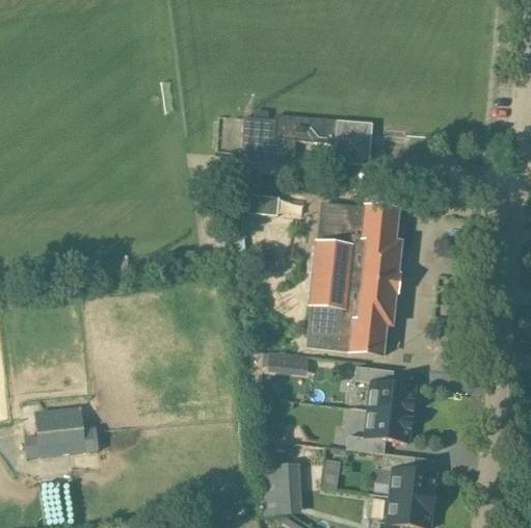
[(366,121),(338,119),(274,113),(274,119),(243,115),(240,151),(294,156),(295,139),(337,143),(335,161),(369,164),(372,122),(366,121)]
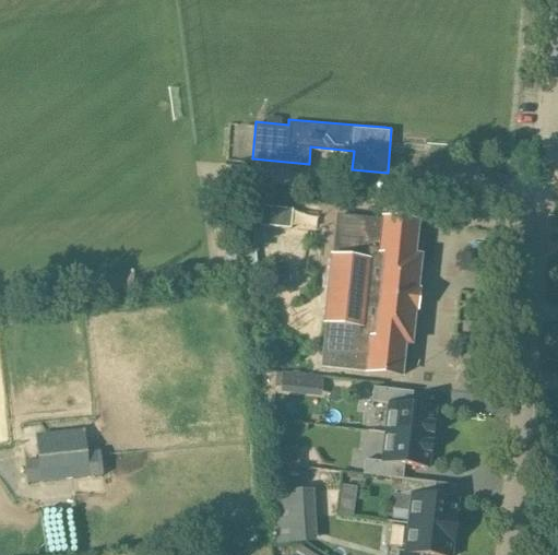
[(291,225),(293,207),(262,203),(261,222),(291,225)]
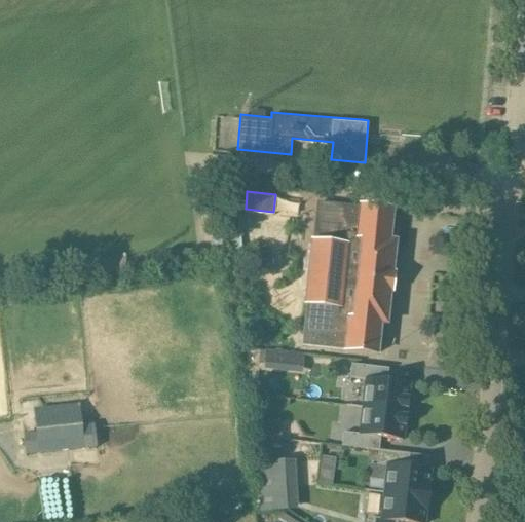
[(360,204),(319,200),(314,238),(311,238),(304,302),(307,302),(303,342),(344,346),(344,348),(378,351),(381,322),(387,322),(390,290),(392,290),(395,270),(392,270),(397,237),(390,237),(394,207),(360,202),(360,204)]
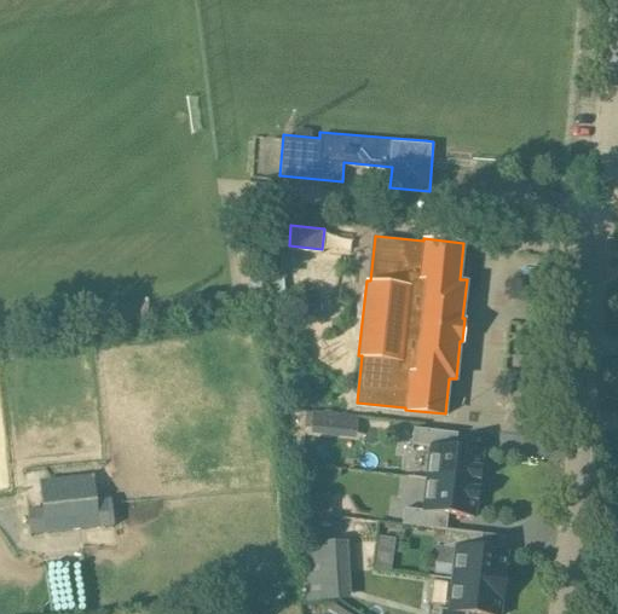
[(312,428),(361,430),(361,409),(313,406),(312,428)]
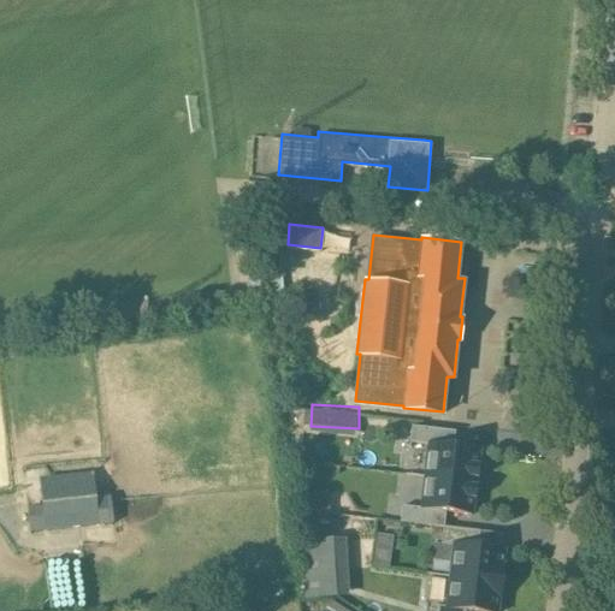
[(425,473),(478,480),(482,446),(454,443),(456,428),(412,423),(411,438),(429,440),(425,473)]
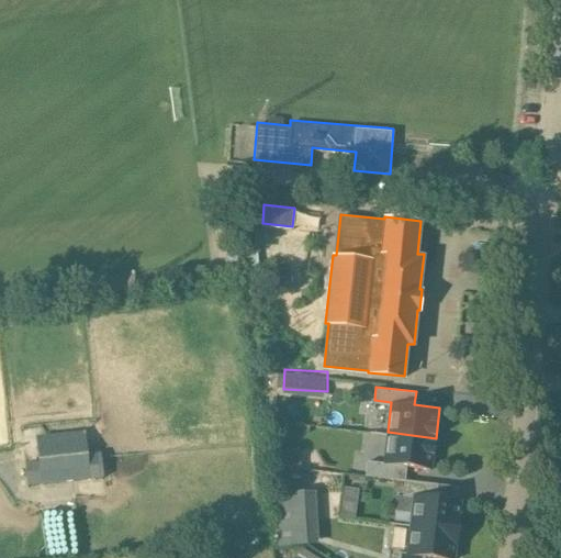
[(27,482),(103,475),(101,452),(87,453),(85,428),(36,434),(38,459),(25,460),(27,482)]
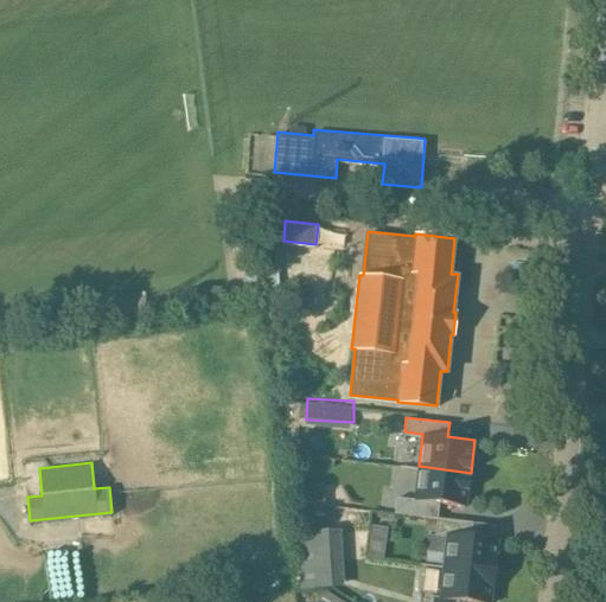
[(466,506),(471,473),(419,466),(414,498),(397,495),(395,511),(438,517),(440,503),(466,506)]
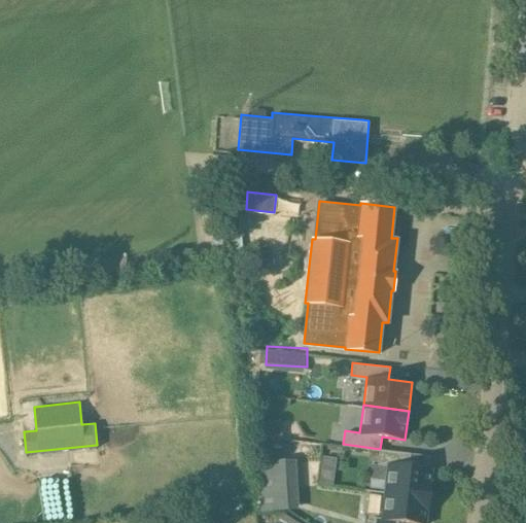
[(284,417),(266,417),(267,446),(284,445),(284,417)]
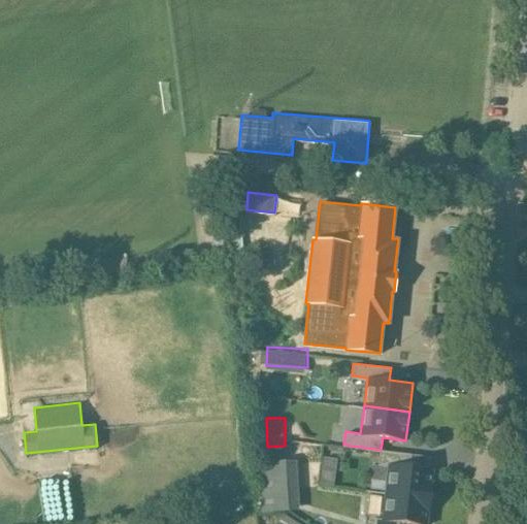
[(412,454),(381,450),(380,465),(390,466),(387,492),(431,497),(432,484),(431,484),(432,469),(410,467),(412,454)]
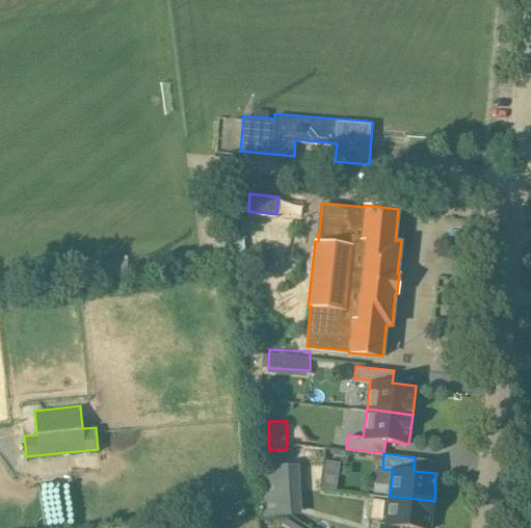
[(304,486),(321,485),(323,463),(320,463),(303,464),(304,486)]
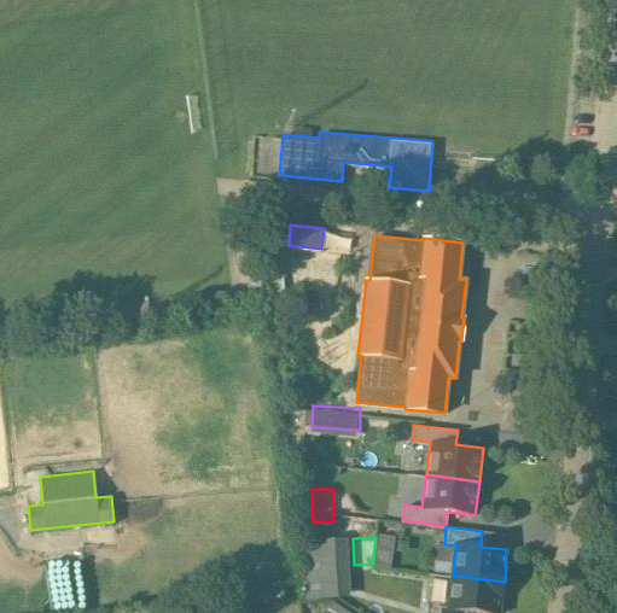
[(453,576),(449,607),(437,606),(435,612),(472,612),(485,612),(499,612),(501,597),(502,599),(505,582),(453,576)]
